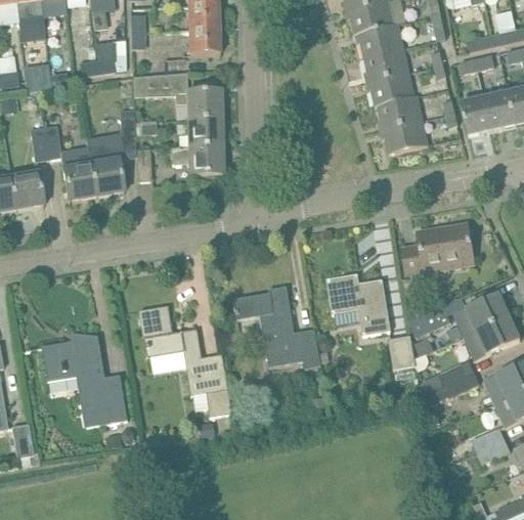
[(0,0),(0,20),(18,18),(16,3),(16,0),(0,0)]
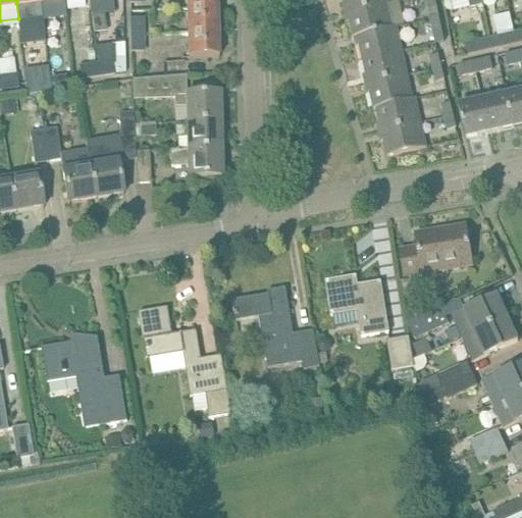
[(345,9),(386,0),(346,0),(343,0),(345,9)]
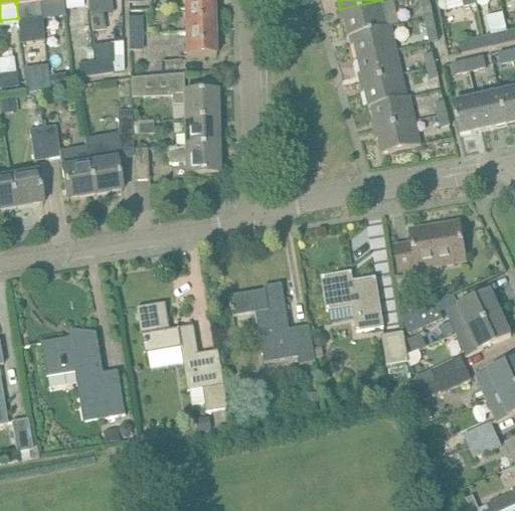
[(382,5),(381,0),(340,9),(342,18),(345,18),(348,33),(350,33),(387,24),(382,5)]
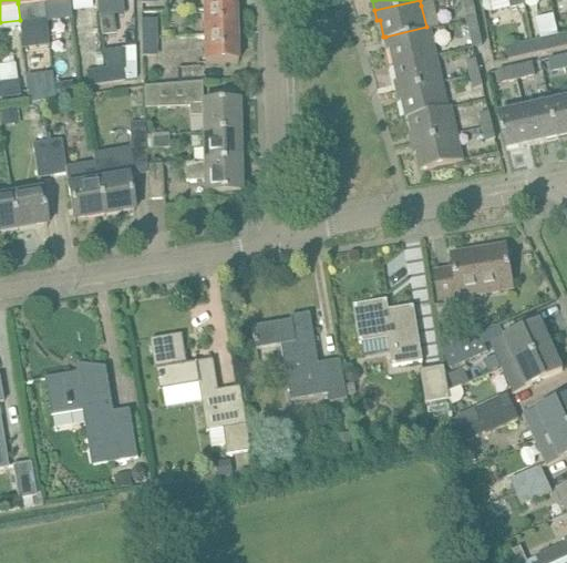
[(203,33),(236,32),(236,6),(203,7),(203,33)]
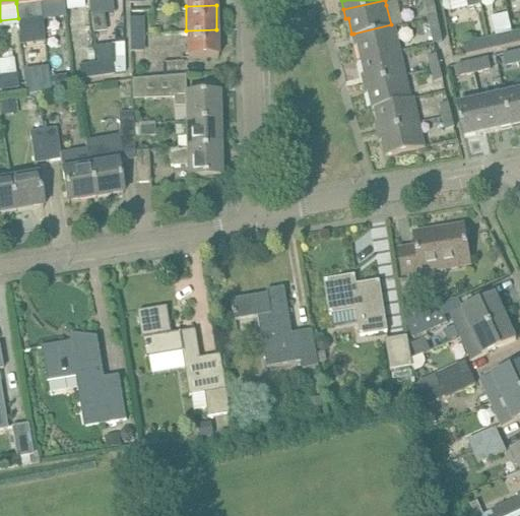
[(495,33),(488,35),(491,47),(514,42),(511,29),(508,10),(492,14),(495,33)]
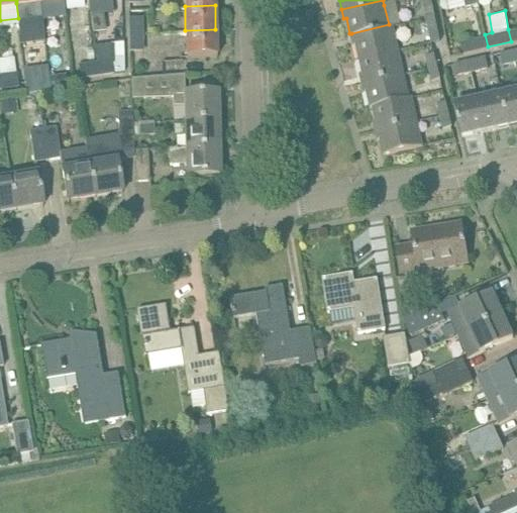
[(437,27),(434,14),(426,16),(428,29),(437,27)]
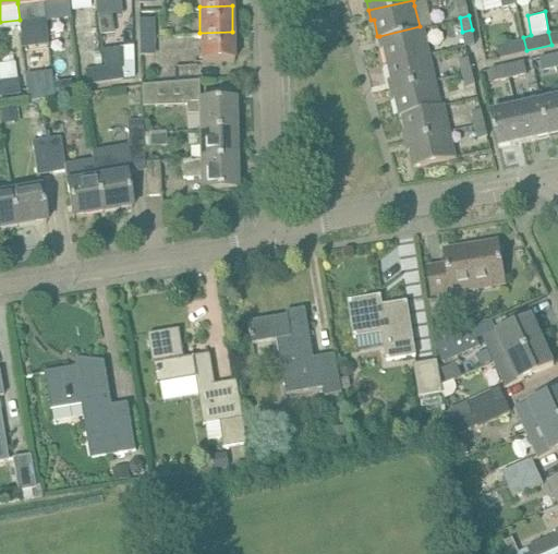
[(138,17),(140,35),(154,35),(154,16),(138,17)]
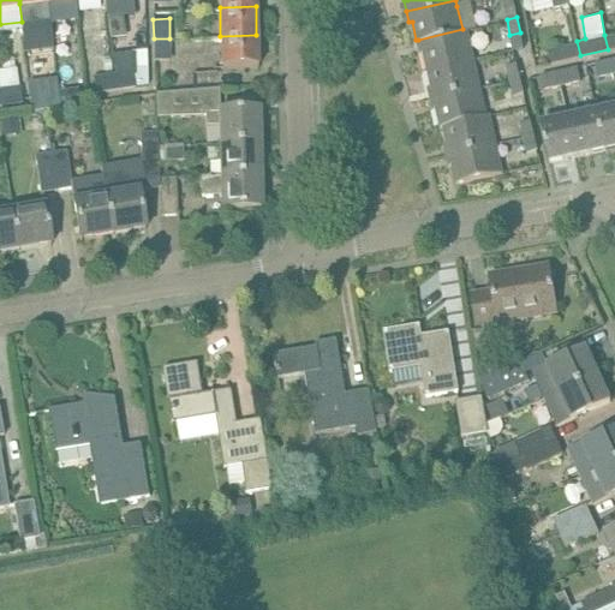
[(467,29),(463,29),(418,40),(421,51),(423,49),(428,67),(473,57),(467,29)]
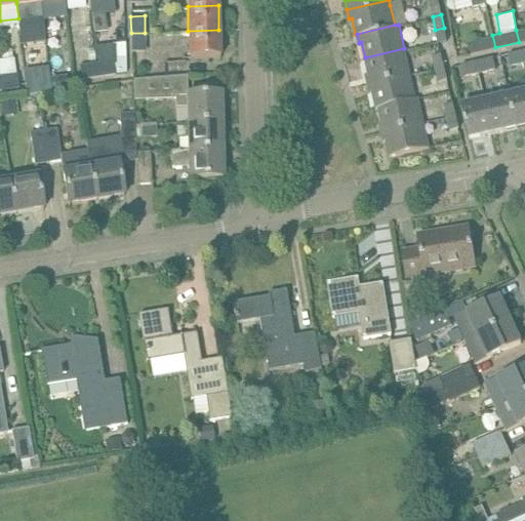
[(524,27),(516,30),(519,42),(524,40),(524,27)]
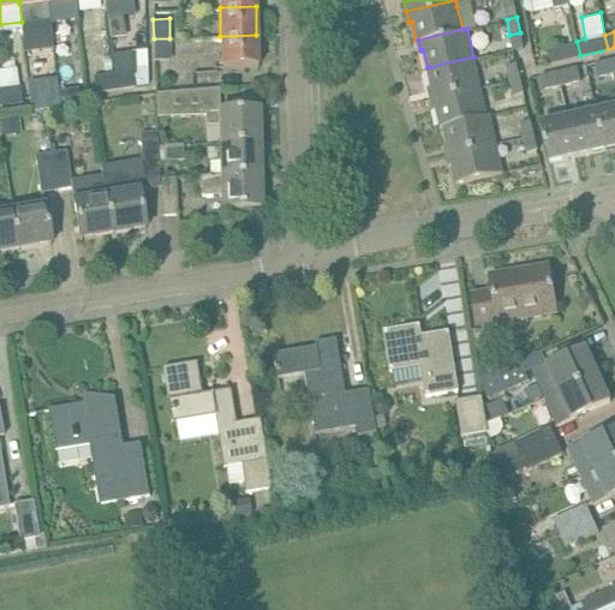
[(256,35),(220,36),(221,65),(257,64),(256,35)]
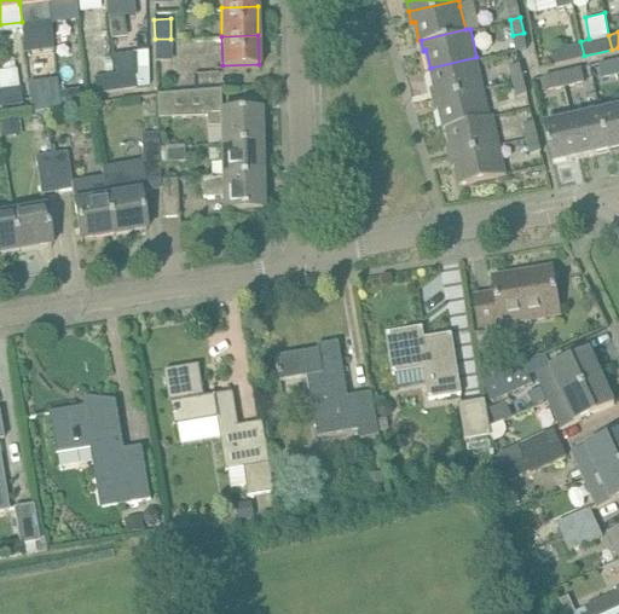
[(171,39),(155,39),(155,58),(157,58),(171,58),(171,51),(171,39)]
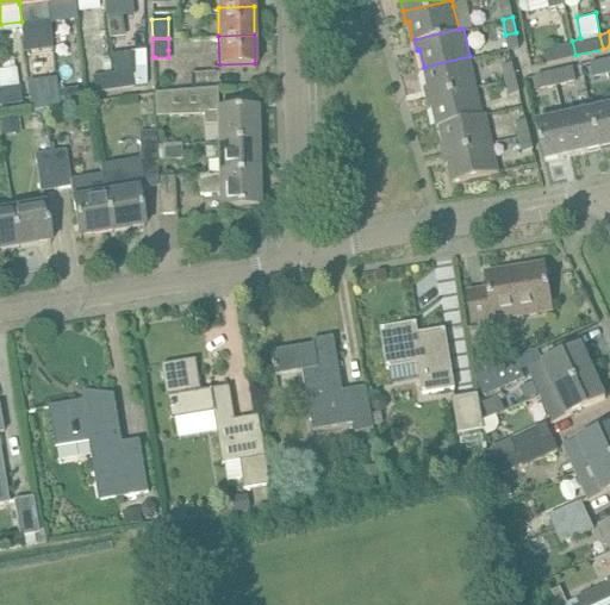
[(576,55),(572,41),(545,47),(547,61),(576,55)]
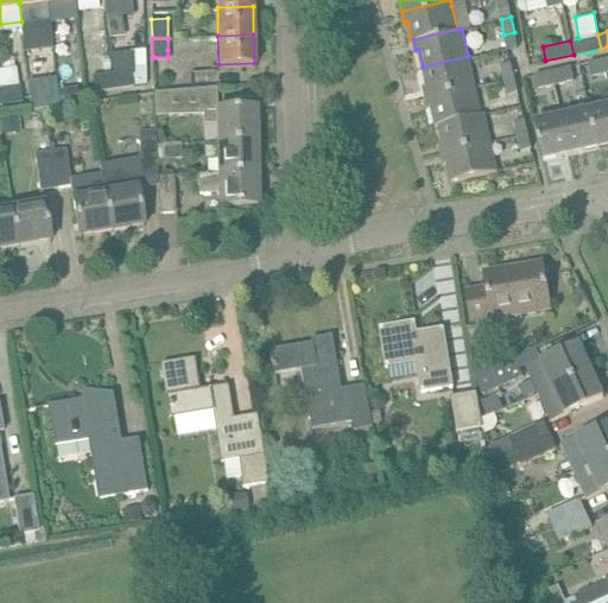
[(425,95),(475,84),(468,56),(423,67),(426,83),(423,83),(425,95)]
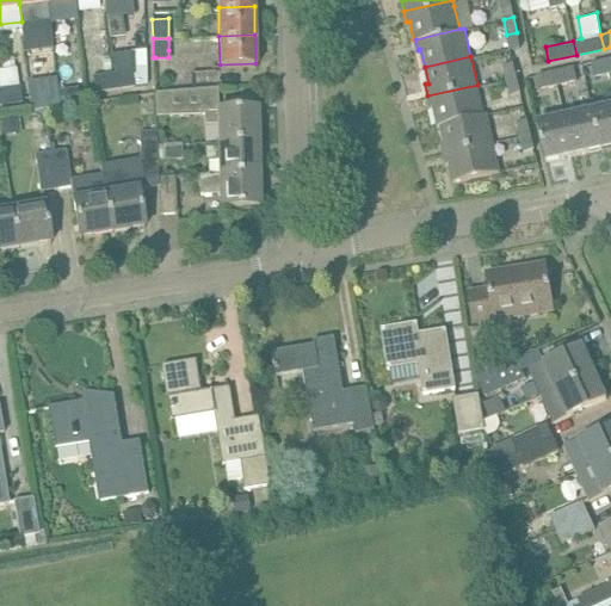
[(610,70),(610,62),(610,56),(591,61),(594,75),(610,70)]
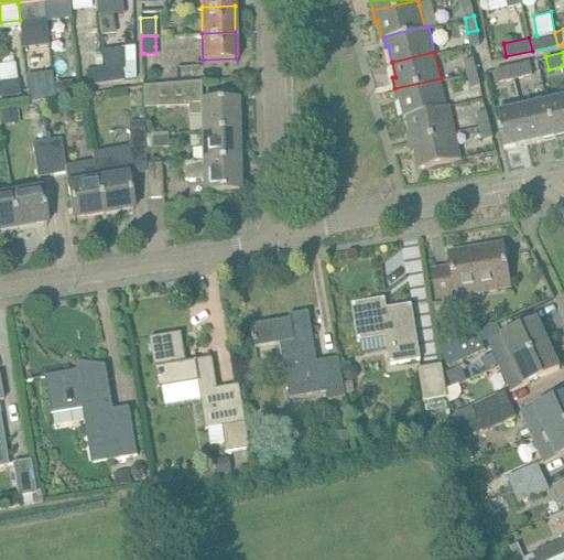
[(467,73),(477,70),(474,56),(463,58),(467,73)]
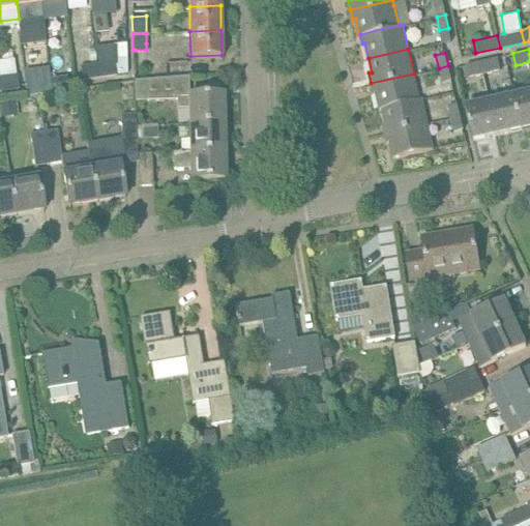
[(498,56),(481,60),(483,71),(500,67),(498,56)]
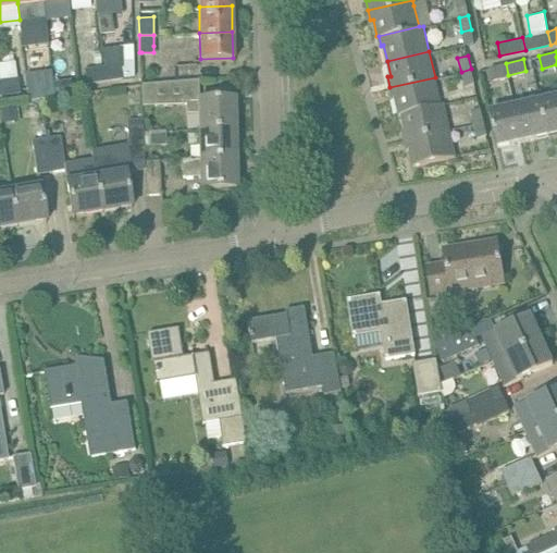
[(0,62),(0,75),(0,78),(3,94),(19,91),(14,60),(0,62)]
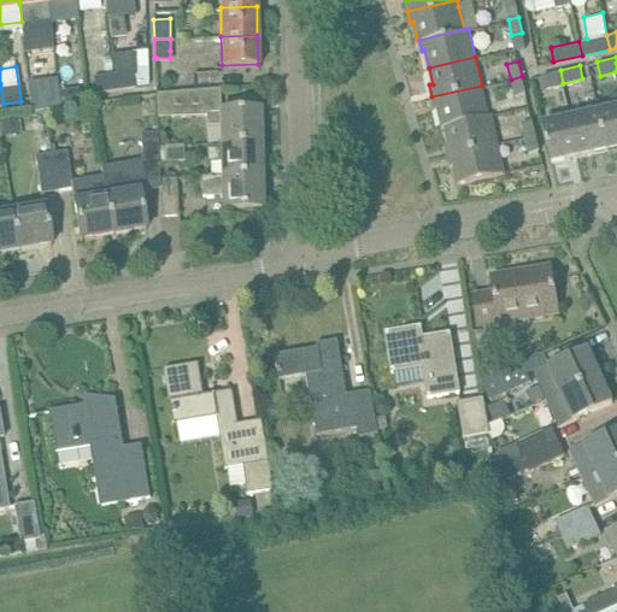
[(133,69),(113,71),(116,88),(135,86),(133,69)]
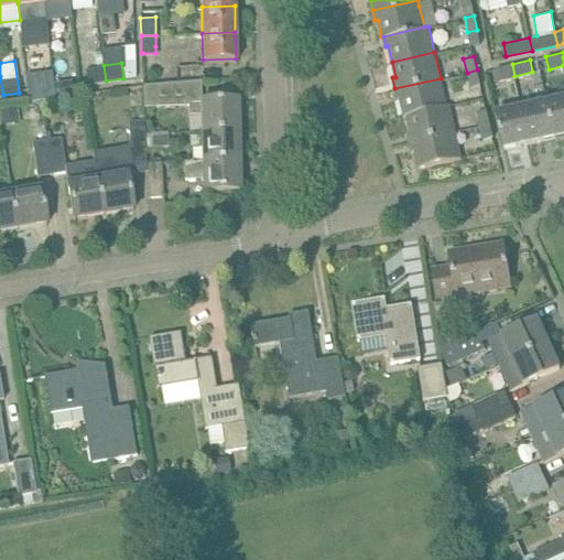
[(514,76),(512,64),(495,67),(498,79),(514,76)]
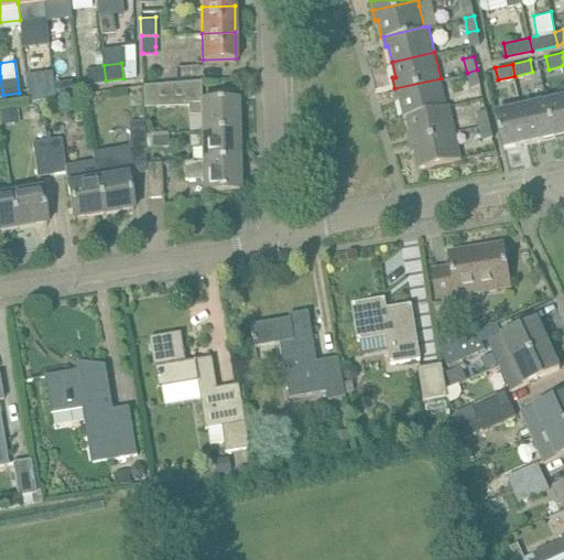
[(106,81),(104,65),(85,68),(87,84),(106,81)]
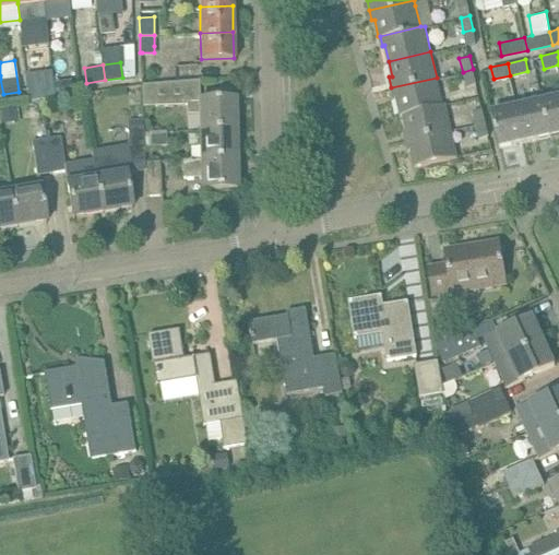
[(473,69),(463,72),(466,85),(476,83),(473,69)]
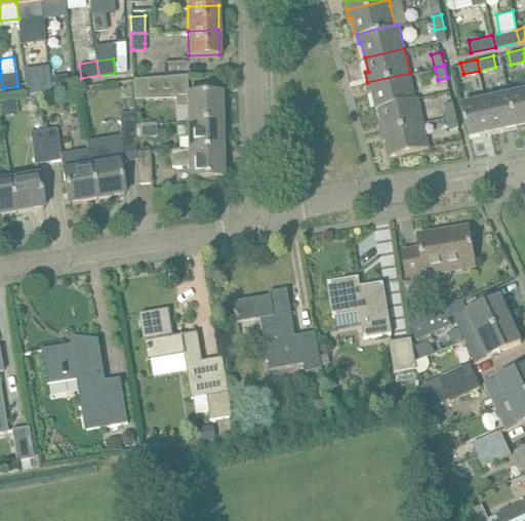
[(49,76),(51,90),(69,88),(67,73),(49,76)]
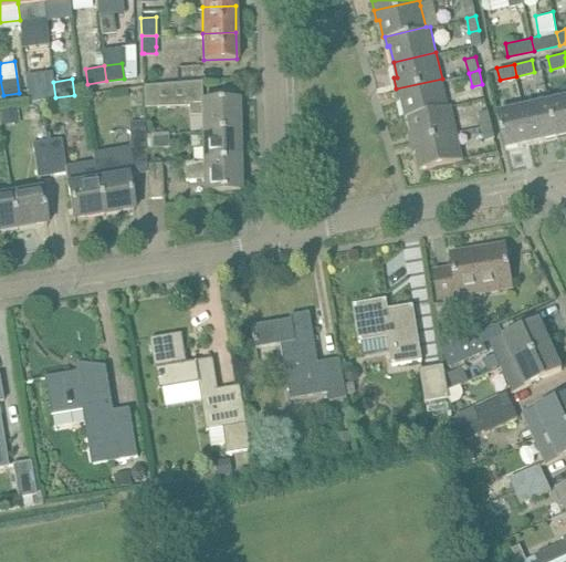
[(405,114),(408,114),(450,104),(446,83),(443,84),(442,79),(396,89),(398,99),(401,97),(405,114)]
